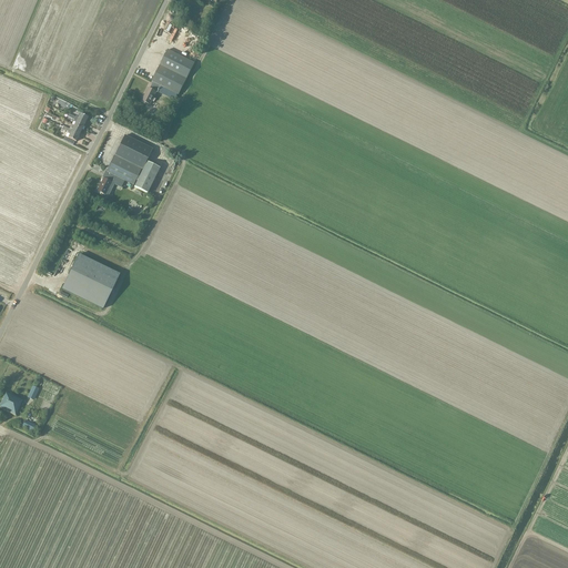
[(151,82),(153,82),(161,87),(179,95),(194,63),(168,50),(151,82)]
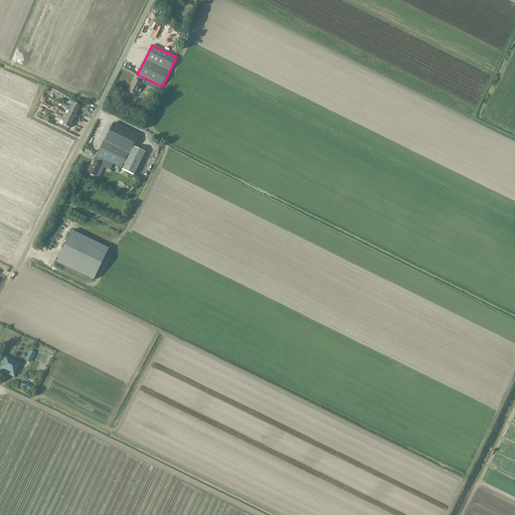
[(146,78),(139,74),(136,80),(135,79),(129,92),(136,96),(142,83),(143,84),(146,78)]
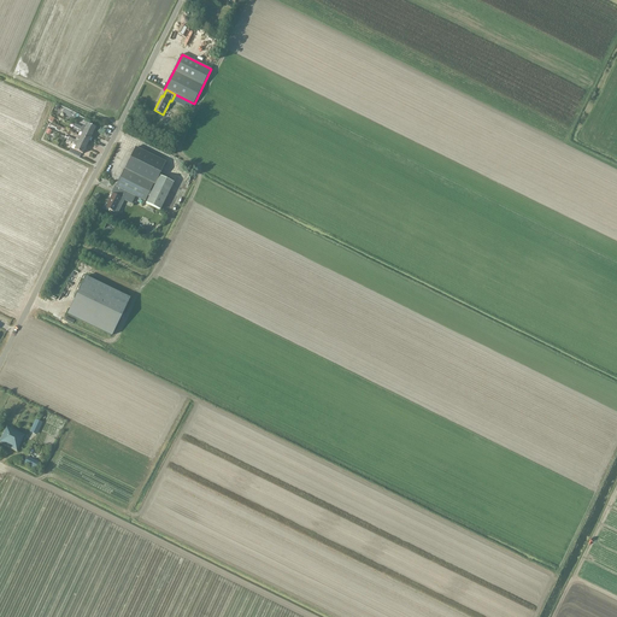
[(82,127),(82,128),(81,129),(92,135),(95,128),(87,123),(84,128),(82,127)]
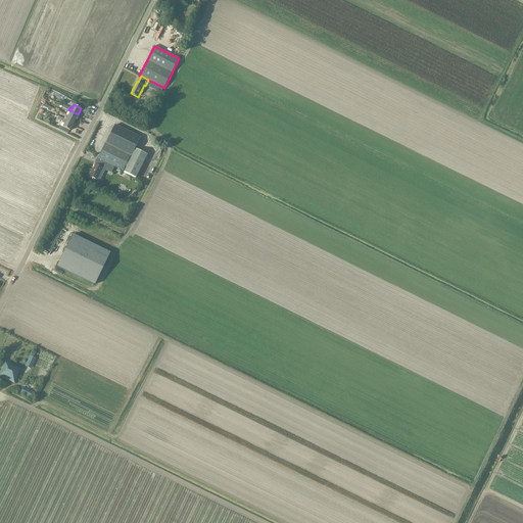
[(69,108),(66,106),(65,109),(67,110),(67,111),(69,113),(67,115),(76,120),(78,114),(68,109),(69,108)]
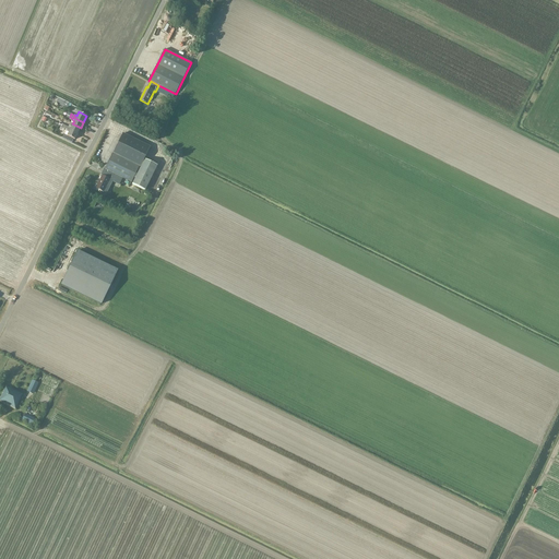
[(69,126),(68,127),(67,129),(78,133),(81,128),(72,123),(71,127),(69,126)]
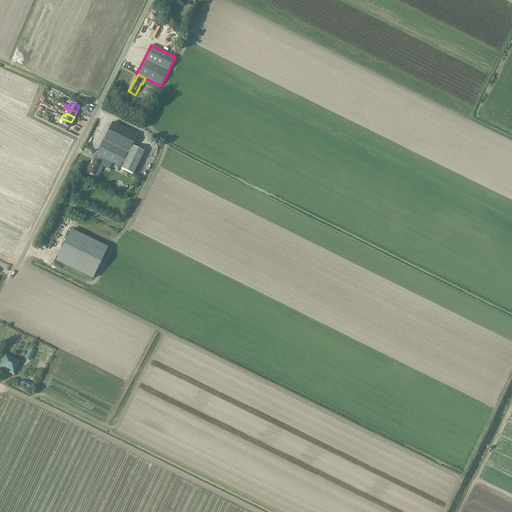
[(62,116),(59,115),(58,117),(61,119),(60,120),(63,121),(61,124),(68,128),(71,122),(61,118),(62,116)]
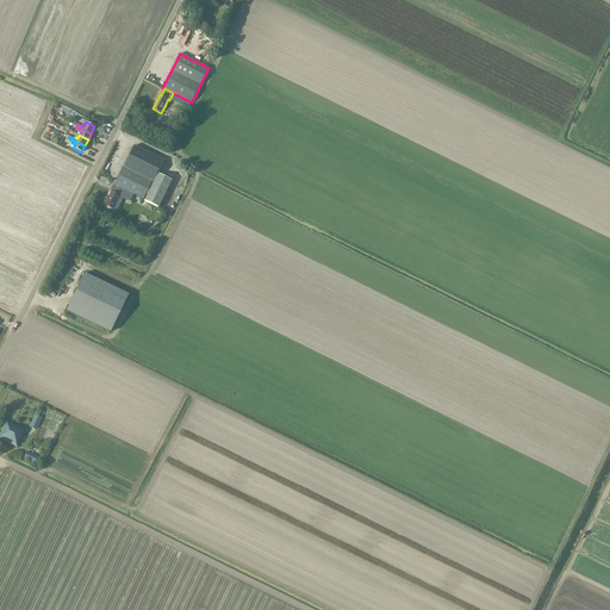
[(157,207),(172,181),(157,174),(163,161),(134,145),(123,168),(112,188),(114,190),(112,192),(111,192),(104,205),(112,210),(119,197),(129,201),(132,194),(143,199),(151,182),(153,182),(144,200),(157,207)]
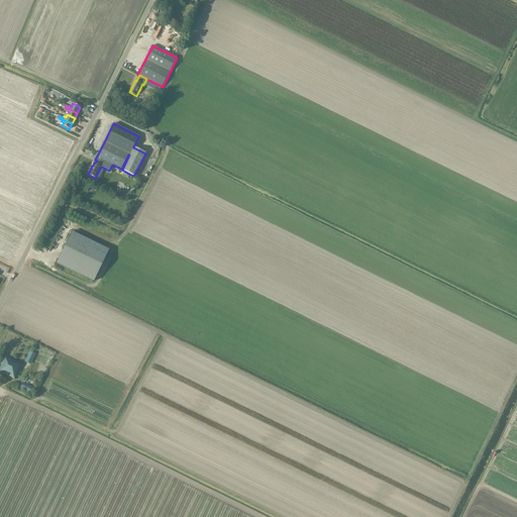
[(62,252),(56,264),(93,282),(108,249),(72,231),(62,252)]
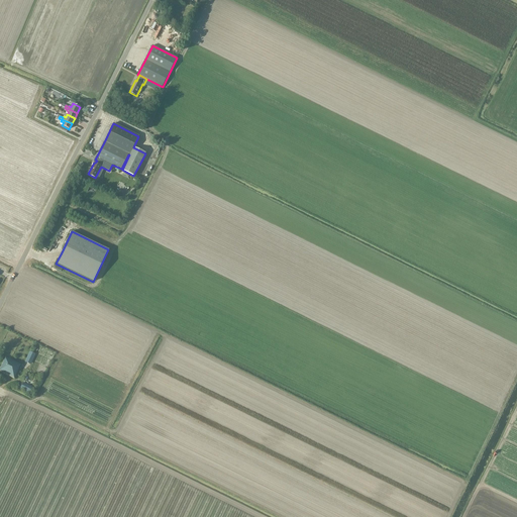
[(20,365),(5,357),(0,368),(0,372),(14,379),(19,369),(18,369),(20,365)]
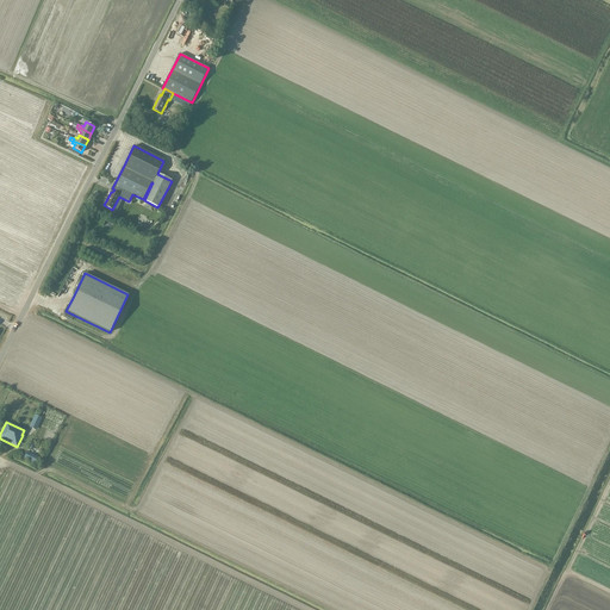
[(24,459),(35,464),(38,458),(27,452),(25,456),(24,459)]
